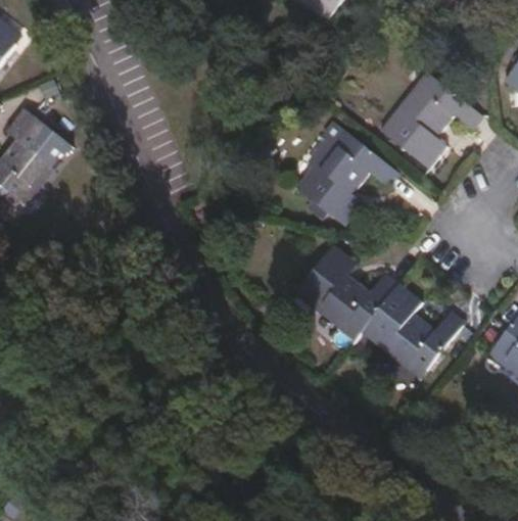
[(300,0),(327,20),(342,0),(300,0)]
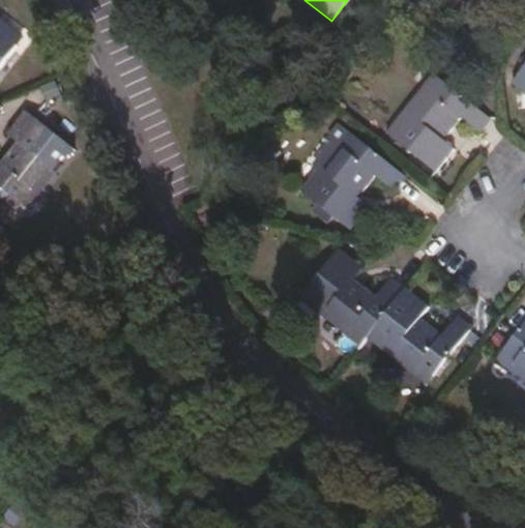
[(0,64),(20,38),(0,22),(0,64)]
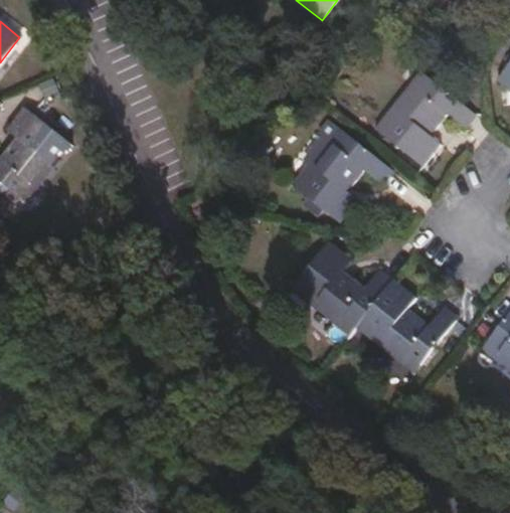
[(509,61),(497,78),(509,90),(509,61)]
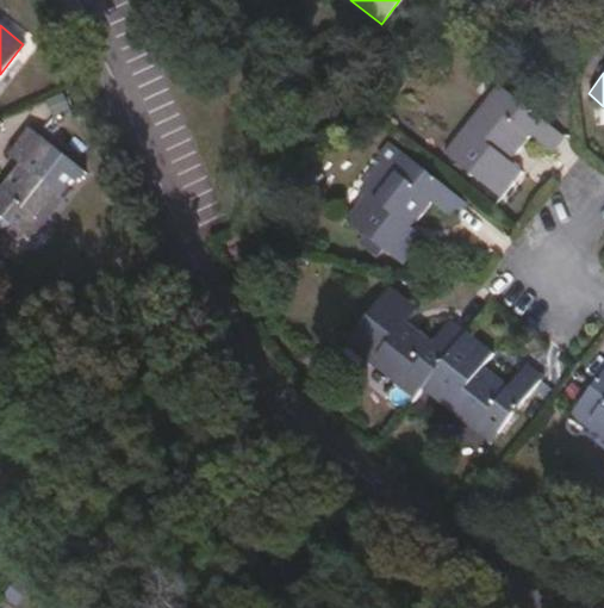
[(443,150),(500,194),(521,169),(510,159),(529,134),(552,150),(564,135),(497,82),(443,150)]
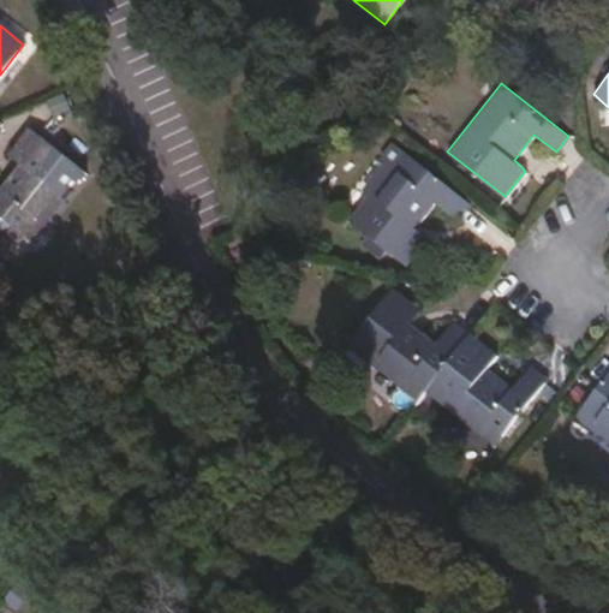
[(0,230),(11,237),(17,230),(31,242),(84,172),(27,128),(6,154),(18,165),(0,189),(0,230)]
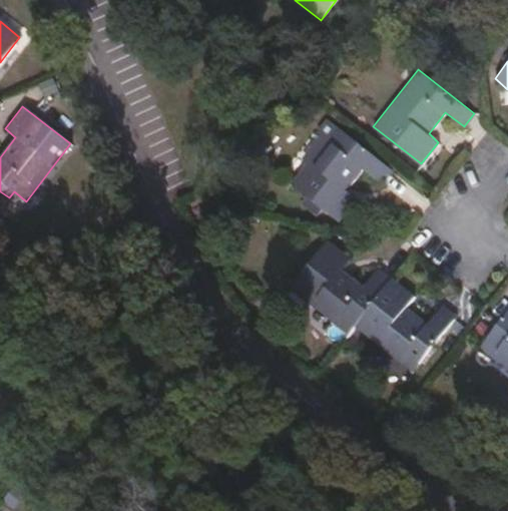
[(291,183),(337,220),(355,198),(345,189),(362,168),(380,182),(391,169),(335,126),(291,183)]
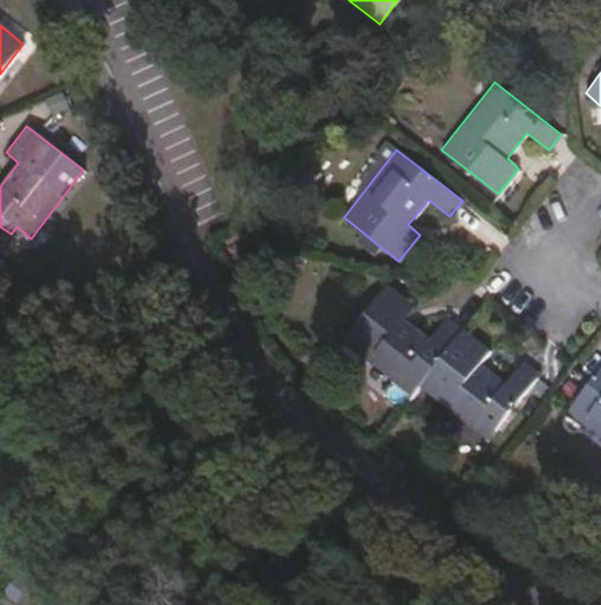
[(341,342),(409,395),(417,386),(462,329),(447,317),(430,338),(404,318),(413,305),(387,285),(341,342)]
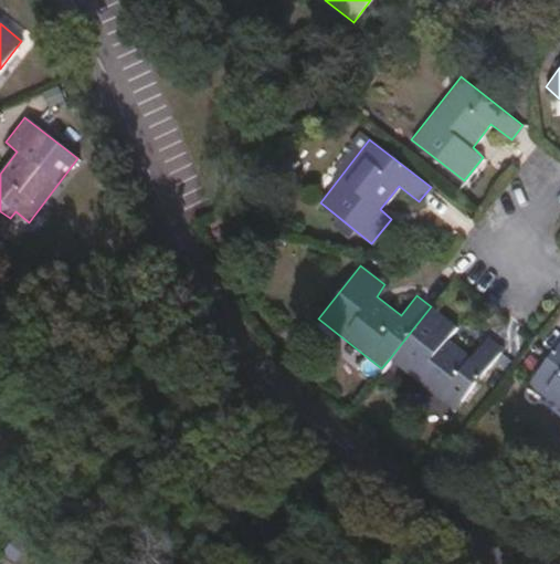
[(431,306),(389,359),(453,409),(500,348),(487,337),(472,355),(448,337),(456,326),(431,306)]
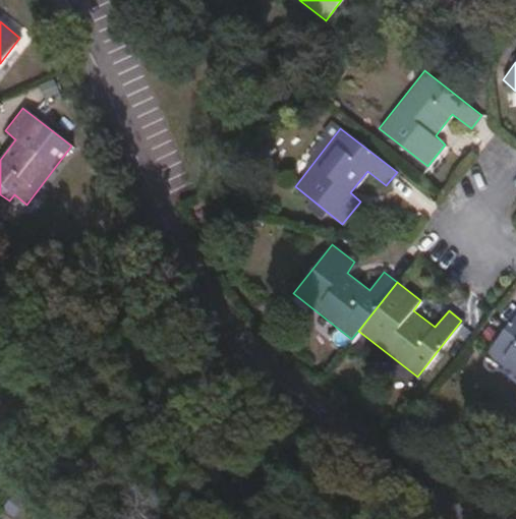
[(515,376),(515,313),(485,352),(515,376)]
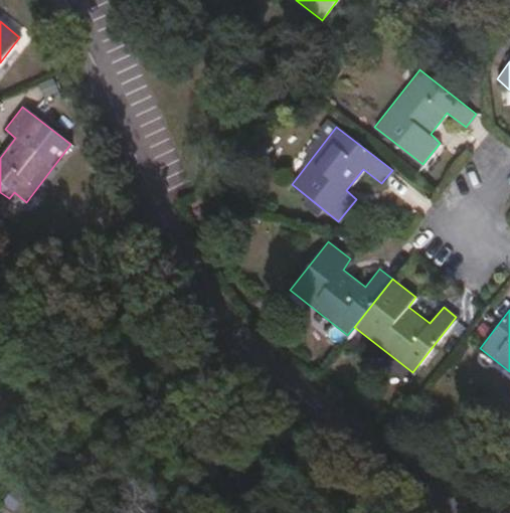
All buildings are outlined.
